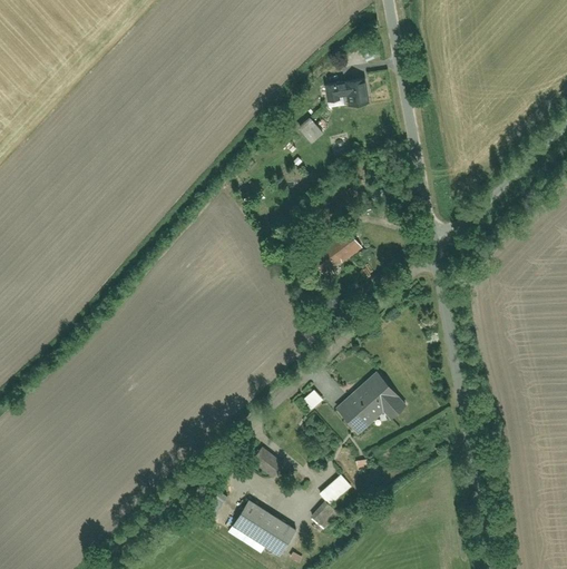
[(345,100),(348,109),(370,106),(365,76),(325,81),(329,102),(345,100)]
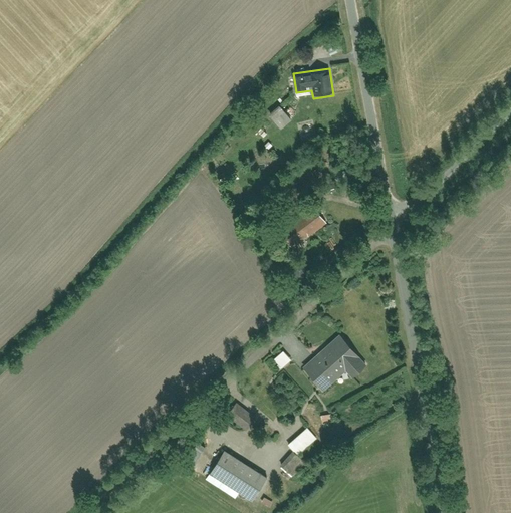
[(267,115),(279,131),(292,120),(279,105),(267,115)]
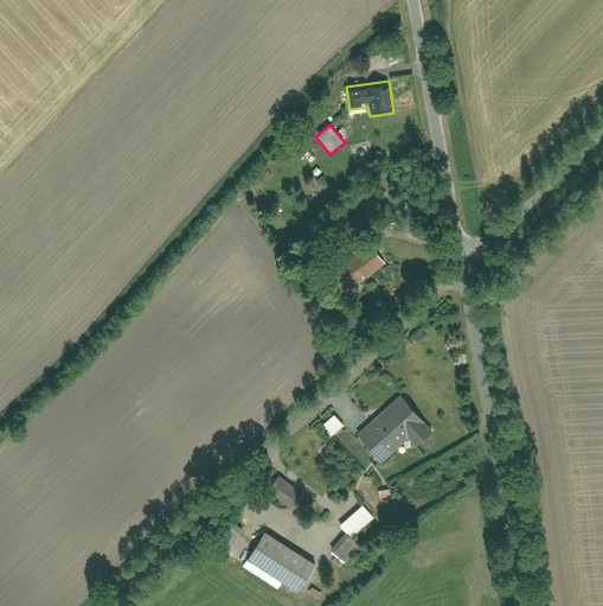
[(331,273),(346,297),(382,272),(366,248),(331,273)]
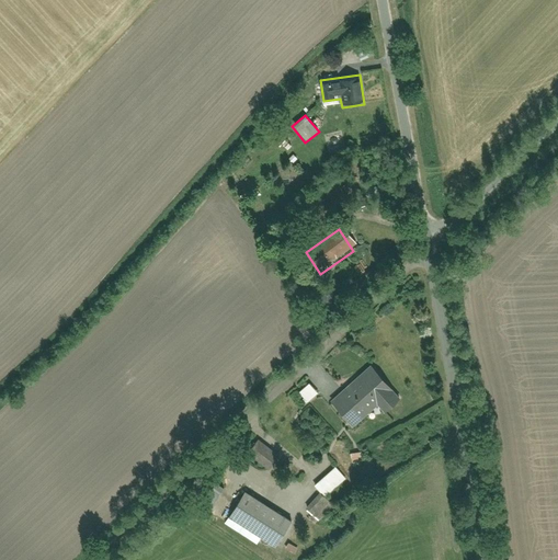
[(384,413),(400,399),(368,365),(329,401),(353,427),(377,406),(384,413)]
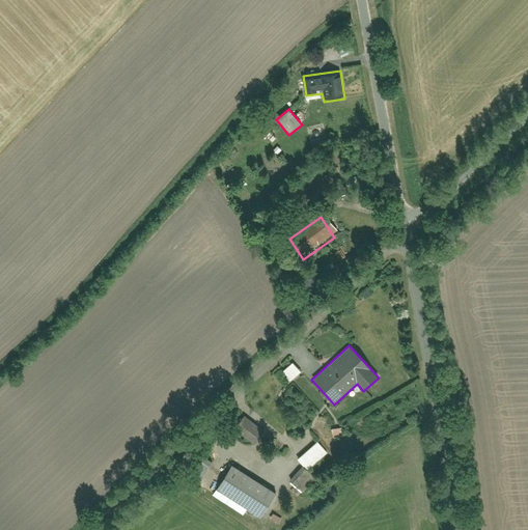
[(281,372),(287,380),(298,371),(292,363),(281,372)]
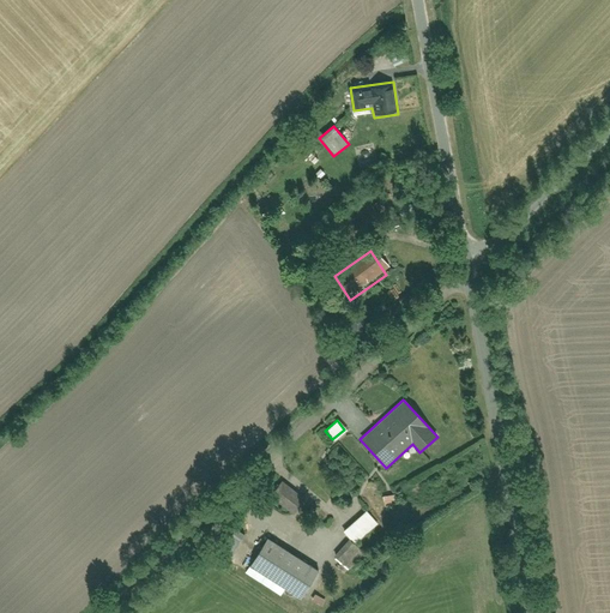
[(279,474),(265,496),(293,514),(307,492),(279,474)]
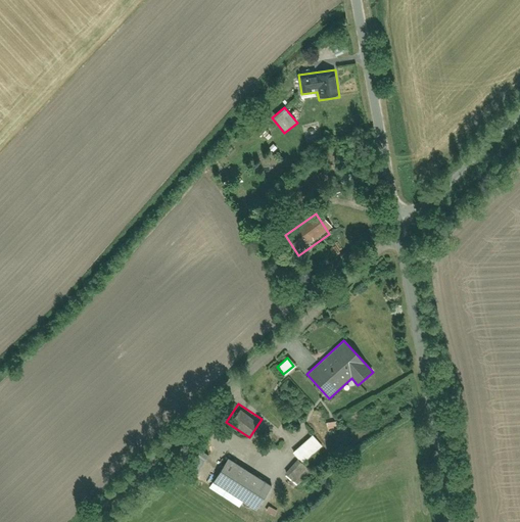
[(336,421),(328,422),(330,432),(337,431),(336,421)]
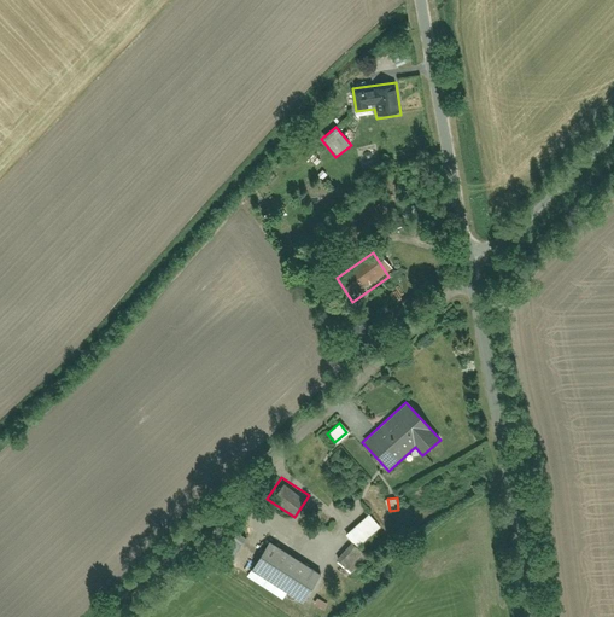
[(368,512),(345,533),(356,545),(379,524),(368,512)]
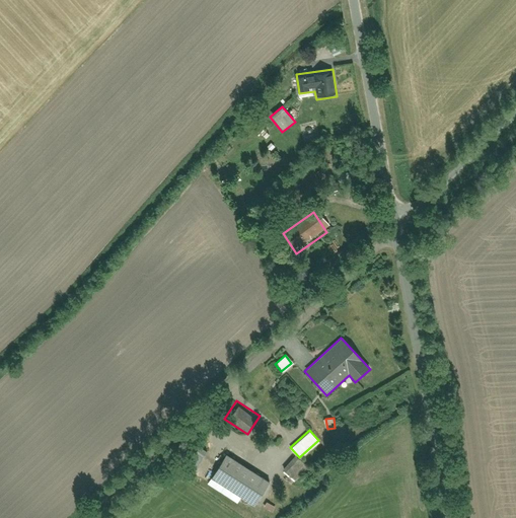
[(186,456),(198,463),(206,449),(195,442),(186,456)]
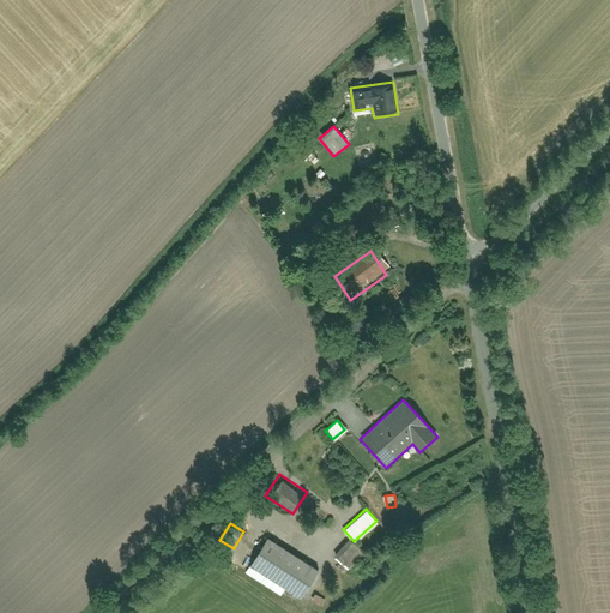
[(266,540),(249,568),(301,600),(319,572),(266,540)]
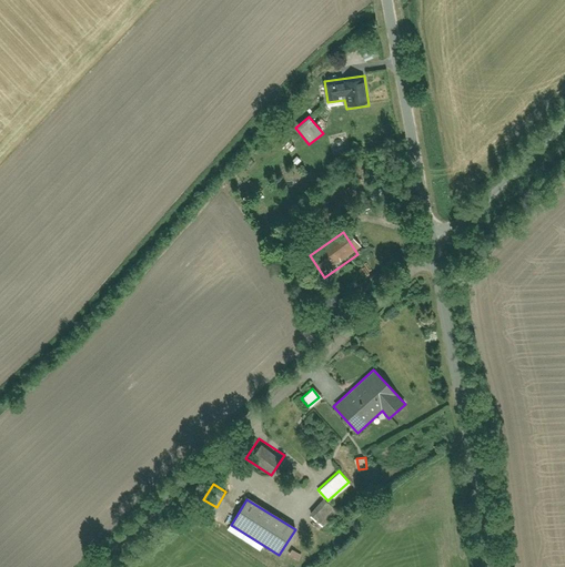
[(322,502),(309,518),(324,530),(338,513),(322,502)]
